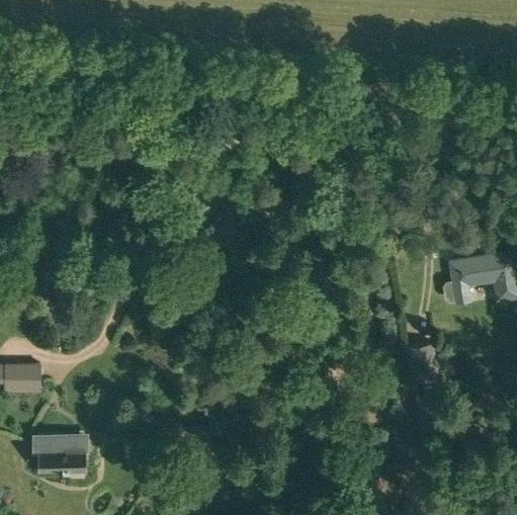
[(494,281),(497,301),(516,296),(516,286),(512,253),(476,258),(477,260),(450,264),(453,287),(494,281)]
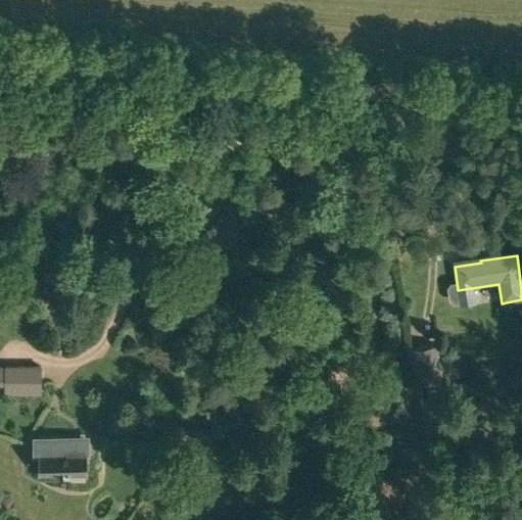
[(411,350),(416,385),(440,382),(440,378),(457,376),(454,359),(438,362),(436,347),(411,350)]
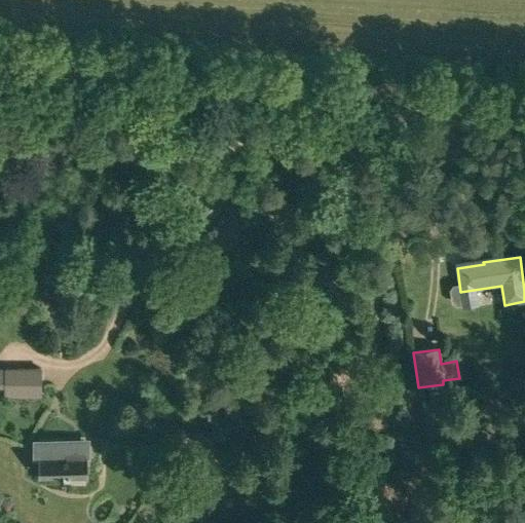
[(3,401),(41,401),(41,369),(4,369),(4,371),(4,387),(3,401)]
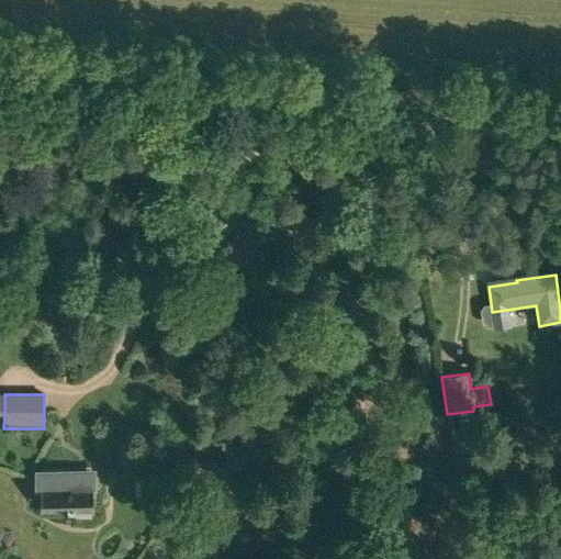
[(448,428),(456,472),(477,469),(470,426),(448,428)]
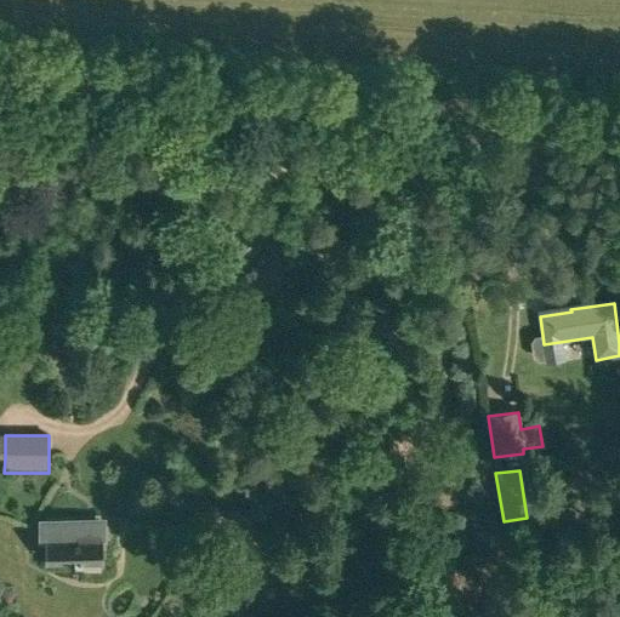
[(46,566),(101,566),(100,543),(104,543),(104,520),(38,521),(38,544),(46,544),(46,566)]
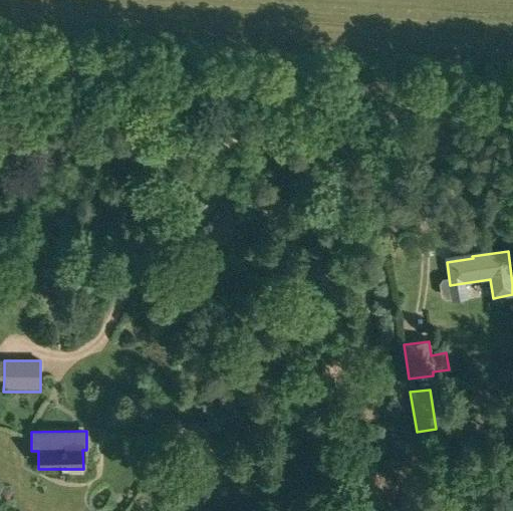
All buildings are outlined.
